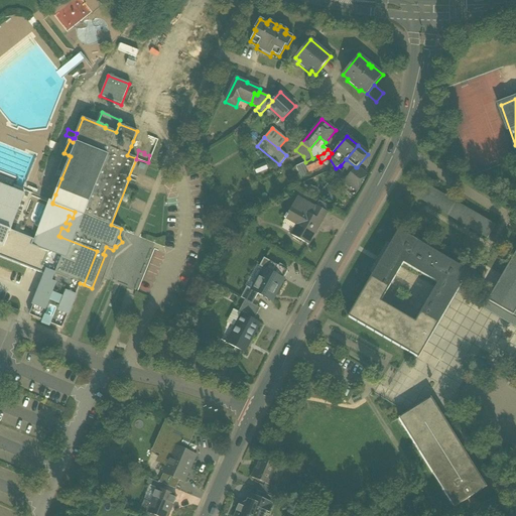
[(305,162),(304,163),(308,172),(323,166),(320,162),(317,156),(312,158),(305,162)]
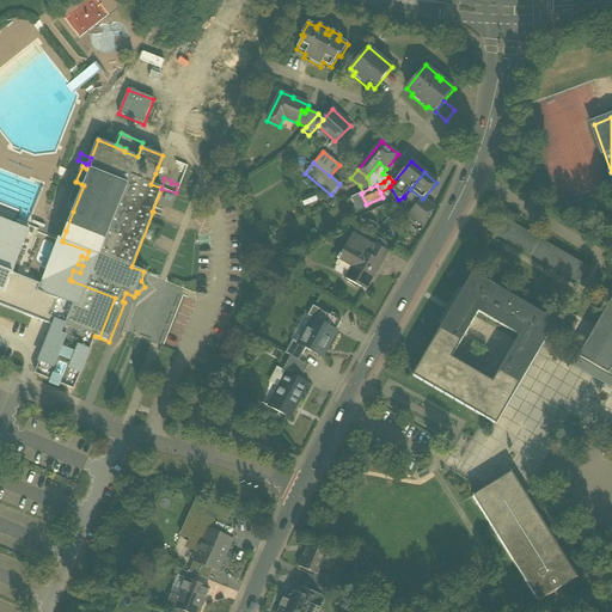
[(416,206),(422,199),(410,189),(404,196),(416,206)]
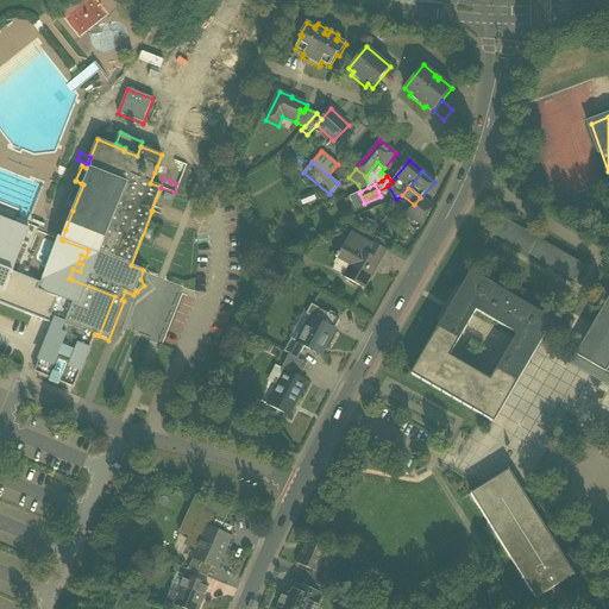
[(355,208),(364,203),(359,193),(349,196),(355,208)]
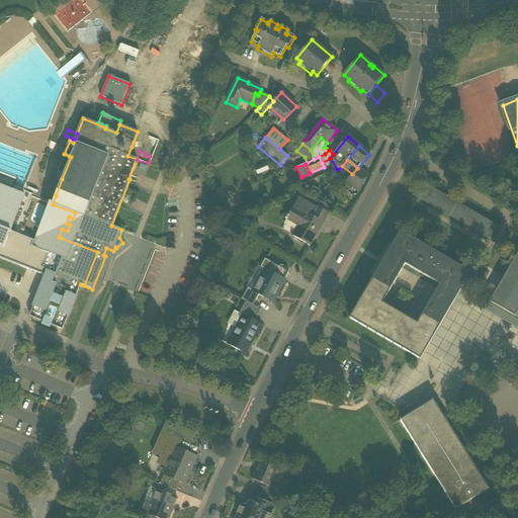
[(264,165),(255,169),(258,176),(267,172),(264,165)]
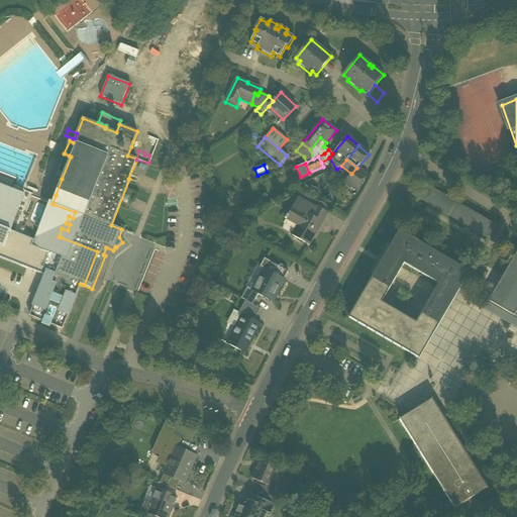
[(345,182),(358,192),(368,176),(357,168),(356,168),(351,174),(345,182)]
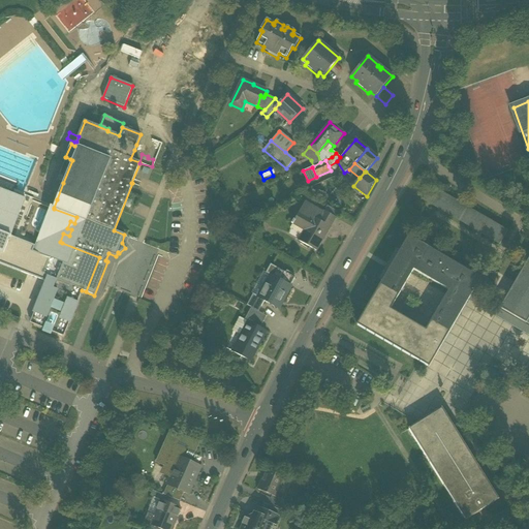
[(423,200),(499,245),(507,231),(431,187),(423,200)]
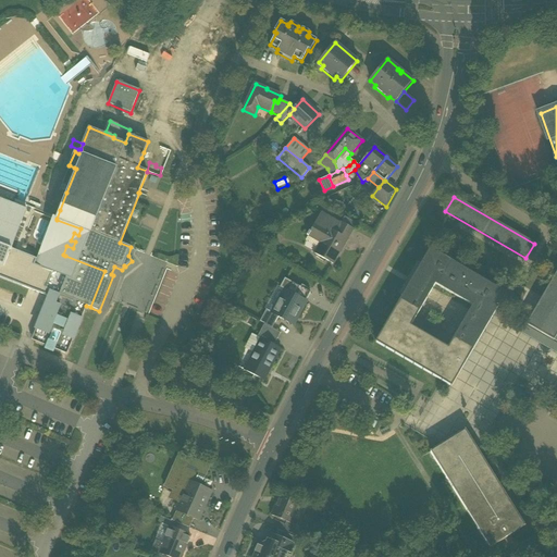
[(0,265),(3,268),(11,249),(26,210),(23,209),(14,205),(0,199),(0,265)]
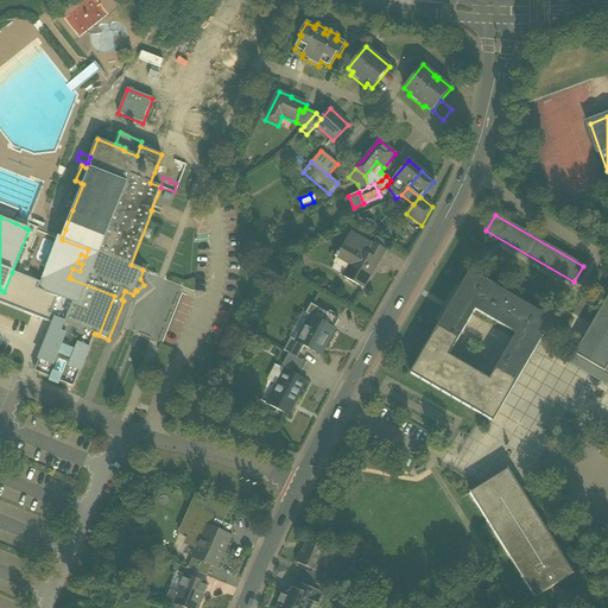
[(350,233),(344,242),(367,254),(372,245),(350,233)]
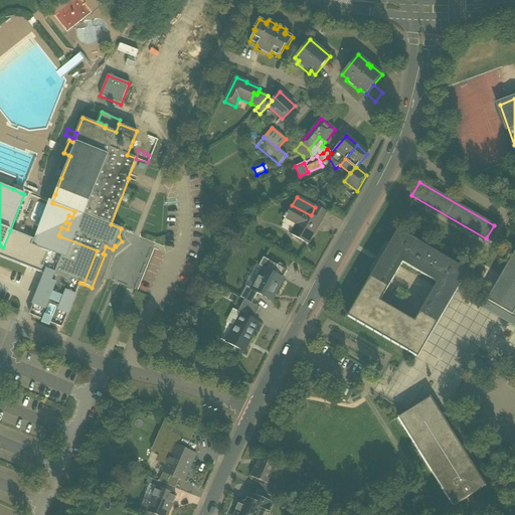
[(34,239),(32,245),(48,251),(42,268),(48,270),(60,236),(58,235),(61,227),(67,229),(69,223),(65,222),(68,215),(72,217),(74,211),(52,203),(52,202),(49,201),(34,239)]
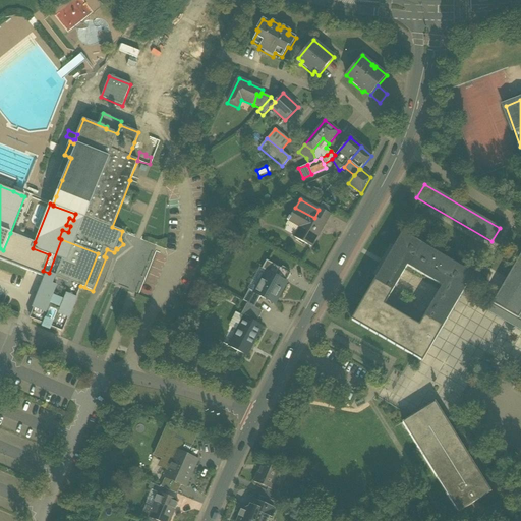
[(320,209),(330,215),(333,210),(323,204),(320,209)]
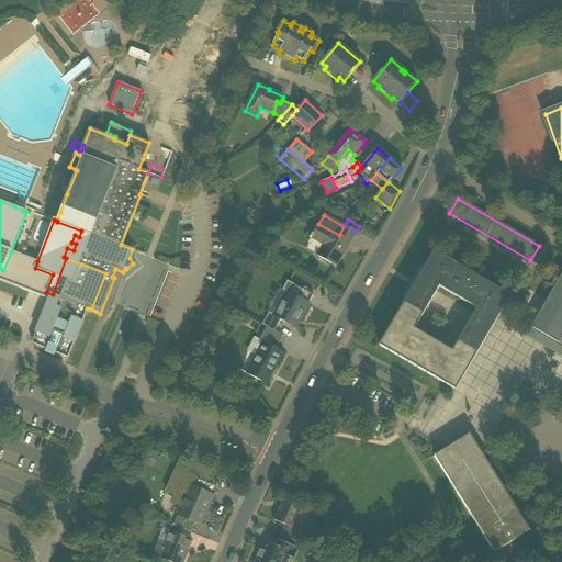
[(347,239),(339,235),(318,224),(312,236),(324,244),(321,251),(317,256),(336,267),(346,250),(341,248),(347,239)]
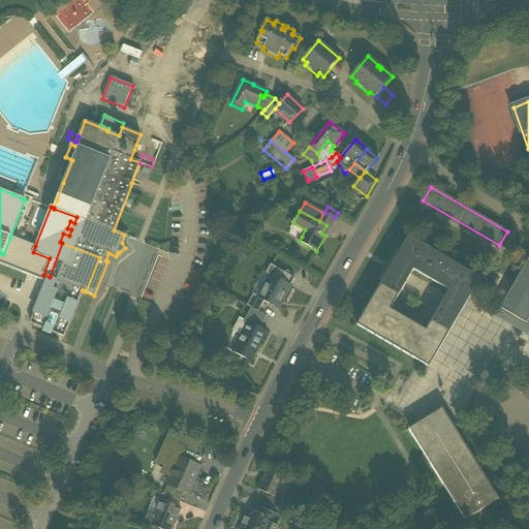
[(327,225),(330,227),(336,218),(335,218),(324,212),(323,213),(319,221),(327,225)]
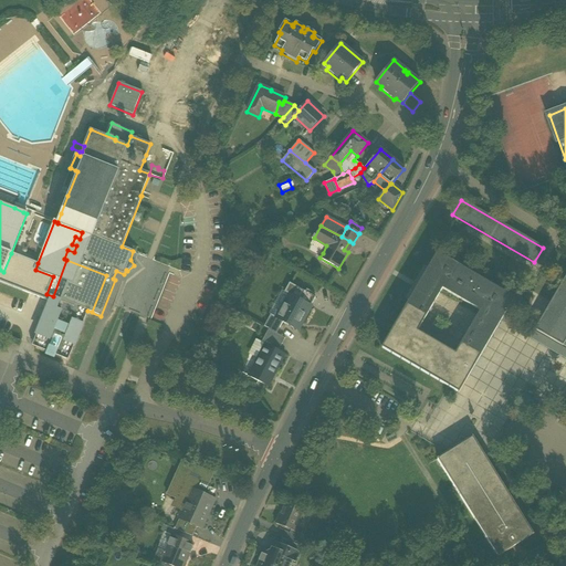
[(326,245),(314,238),(310,245),(323,253),(326,245)]
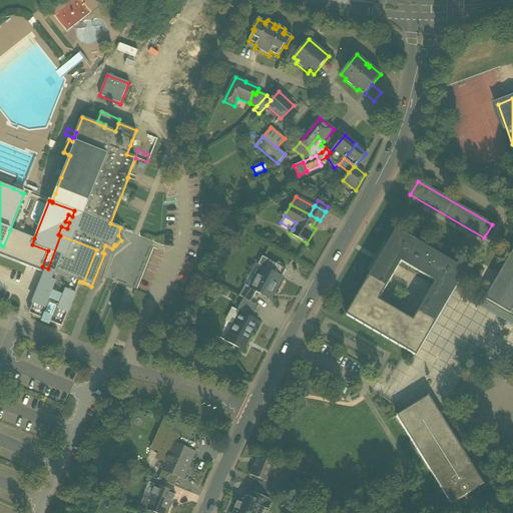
[(316,228),(320,220),(317,218),(312,226),(316,228)]
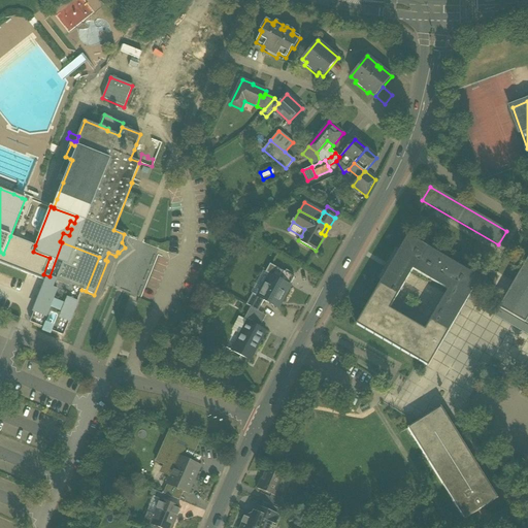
[(35,245),(10,236),(3,254),(0,252),(0,263),(46,282),(47,282),(50,283),(52,277),(50,276),(43,274),(50,258),(33,252),(35,245)]
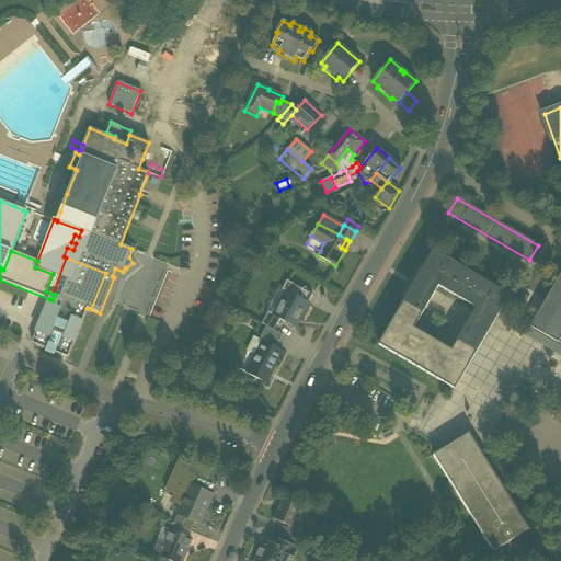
[(433,251),(419,275),(438,287),(476,309),(496,319),(502,310),(510,296),(433,251)]
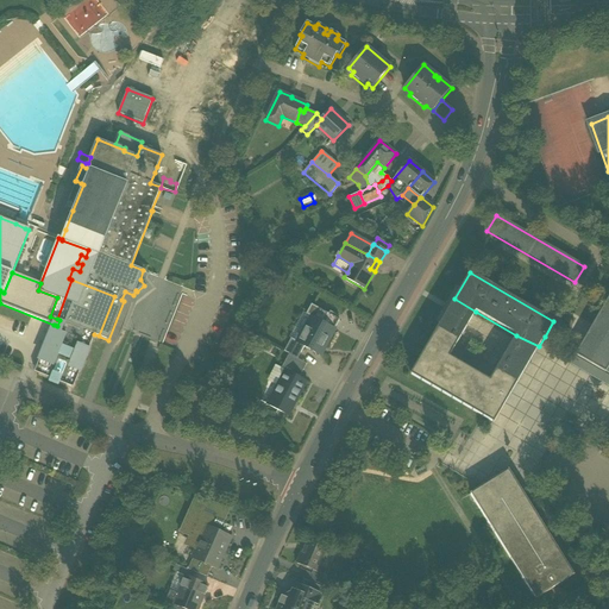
[(71,280),(57,319),(60,320),(57,326),(43,364),(38,372),(38,374),(46,377),(46,378),(48,380),(48,377),(50,378),(60,382),(73,388),(94,334),(99,336),(114,296),(71,280)]
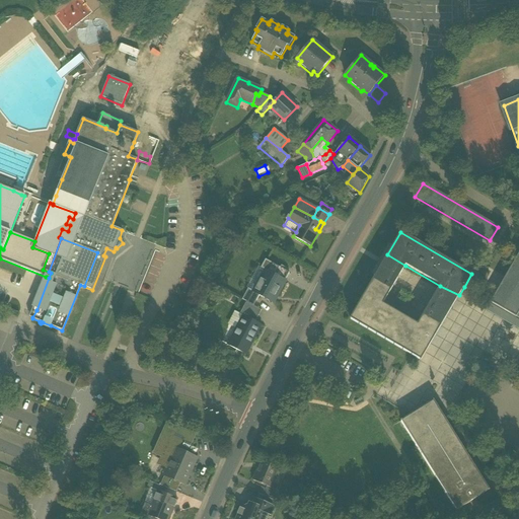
[(518,319),(518,252),(490,302),(516,317),(516,318),(518,319)]
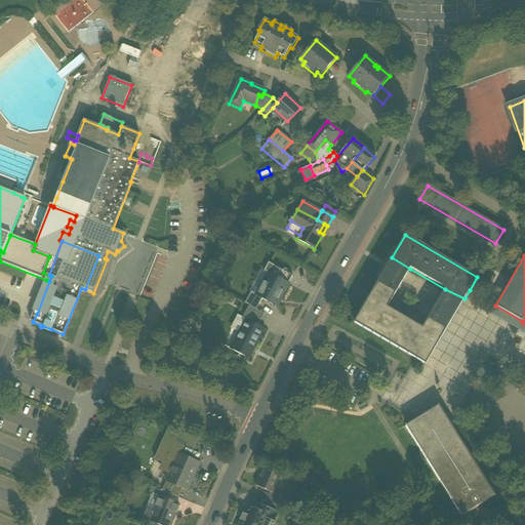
[(426,365),(465,298),(445,289),(422,328),(388,308),(410,269),(392,257),(354,323),(426,365)]
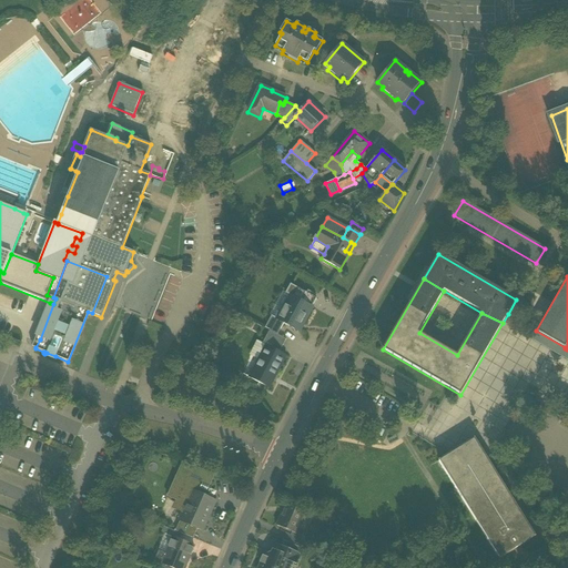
[(288,294),(301,301),(305,293),(291,284),(285,293),(288,295),(288,294)]
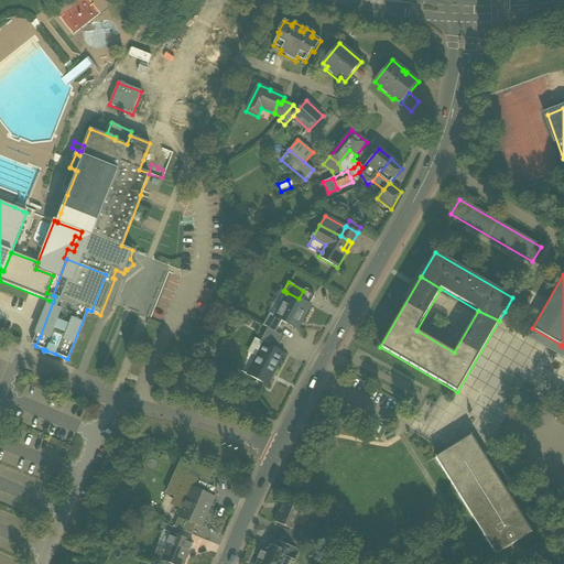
[(286,293),(283,291),(282,291),(269,314),(270,314),(274,316),(279,307),(286,293)]
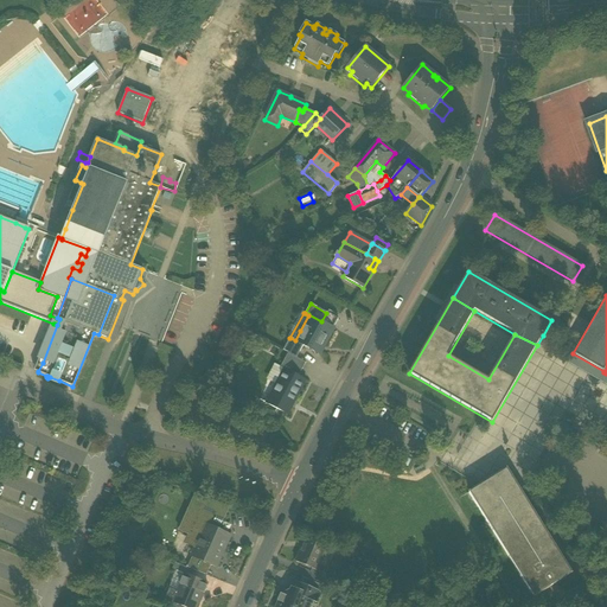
[(338,319),(326,313),(321,321),(333,328),(338,319)]
